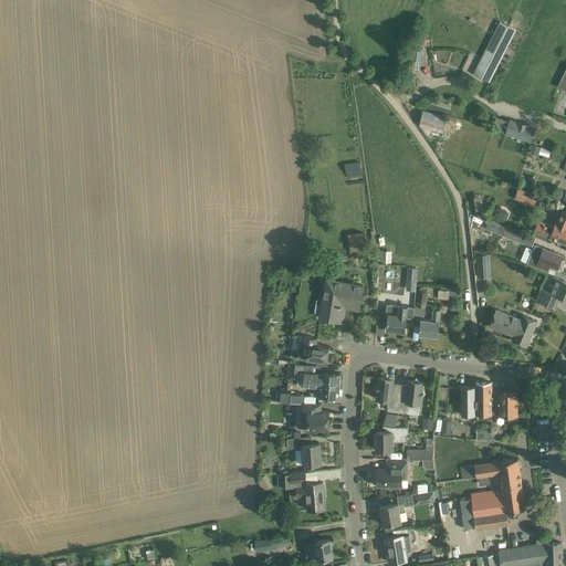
[(516,30),(500,21),(473,73),(490,82),(516,30)]
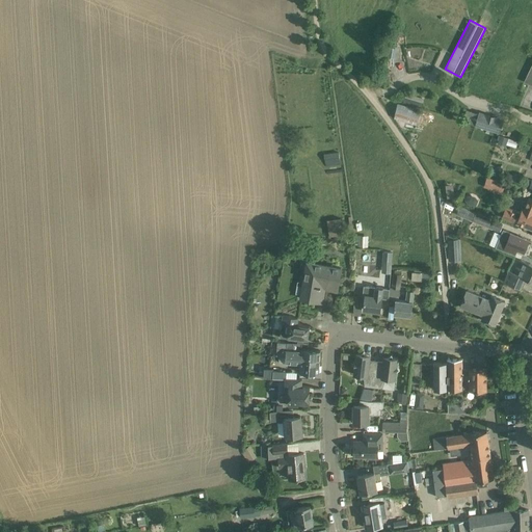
[(398,104),(394,118),(423,127),(427,111),(413,107),(416,98),(405,95),(402,105),(398,104)]
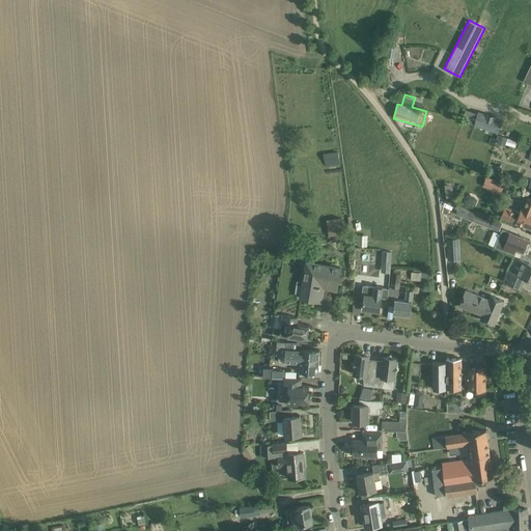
[(478,113),(474,124),(481,127),(484,115),(478,113)]
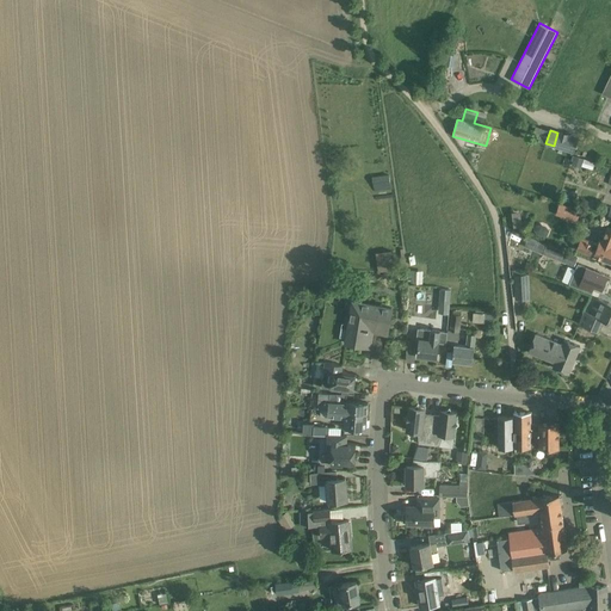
[(576,155),(573,162),(592,170),(596,161),(576,155)]
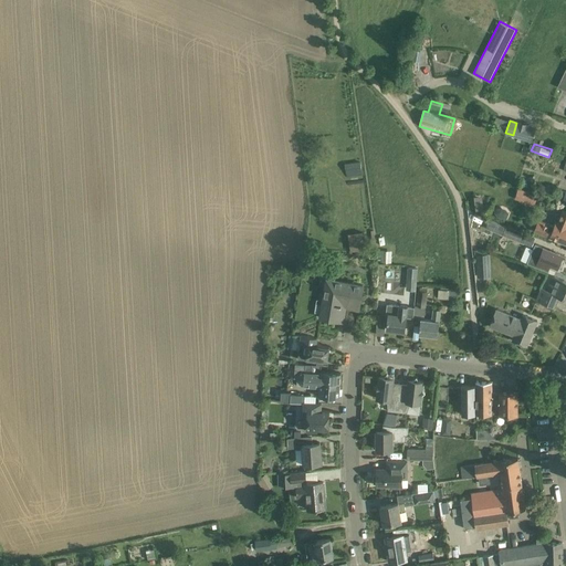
[(543,185),(540,191),(549,195),(552,188),(543,185)]
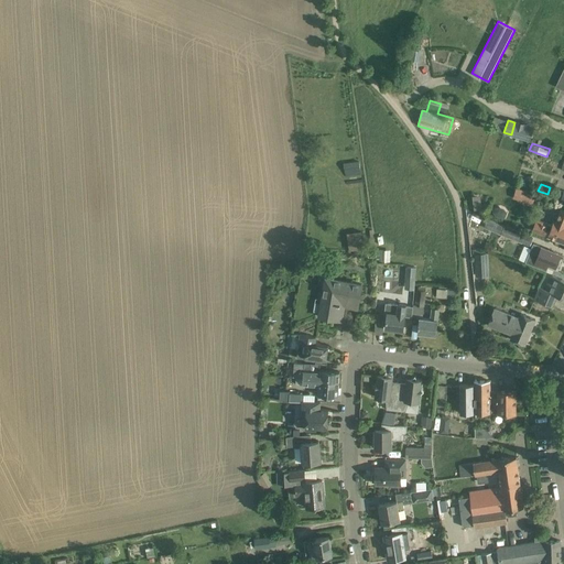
[(535,195),(517,188),(513,198),(532,204),(535,195)]
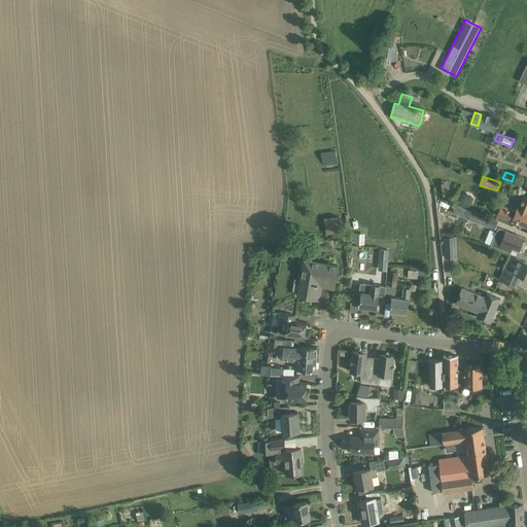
[(526,197),(524,196),(519,207),(518,207),(516,211),(501,205),(500,206),(498,205),(496,206),(494,211),(495,213),(497,214),(497,215),(526,226),(526,197)]
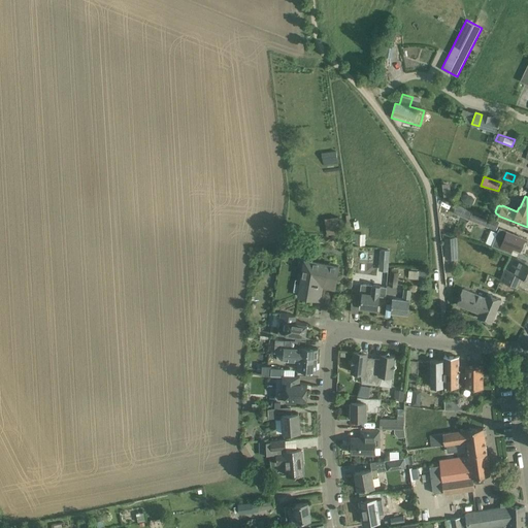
[(488,219),(471,211),(469,219),(485,225),(488,219)]
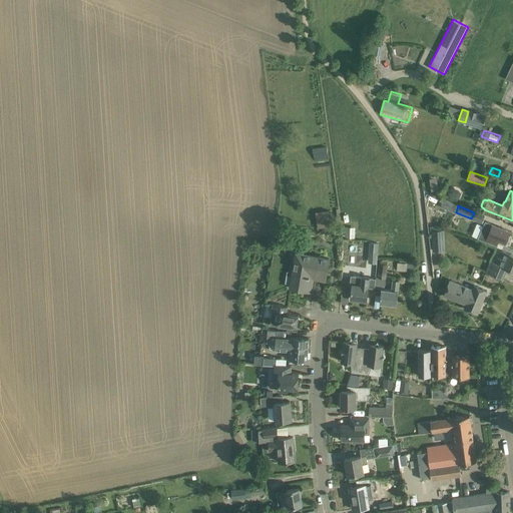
[(510,231),(485,221),(478,238),(496,245),(499,239),(505,242),(506,241),(508,241),(510,236),(508,235),(510,231)]
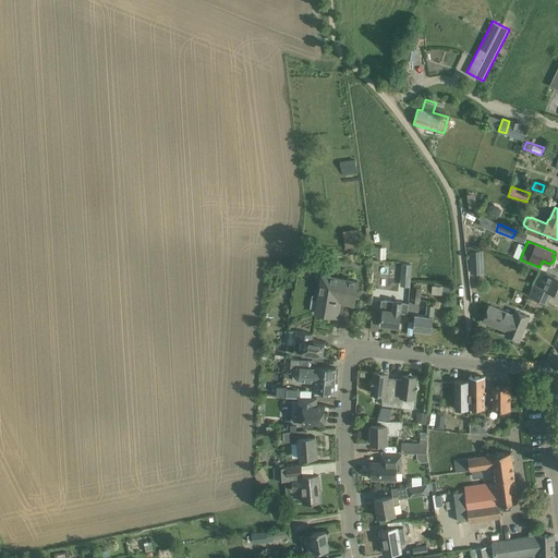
[(483,251),(481,251),(480,246),(468,247),(468,251),(471,251),(472,273),(483,273),(483,251)]
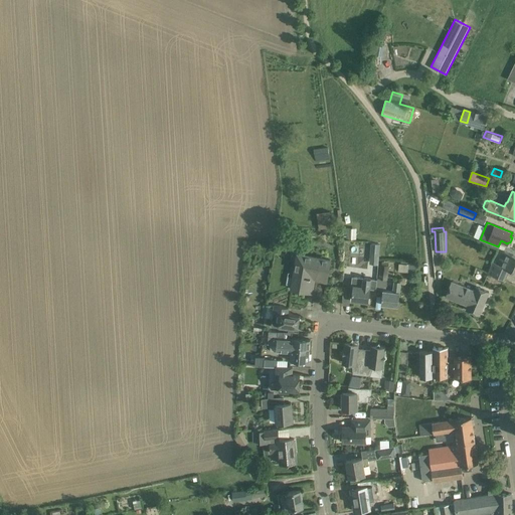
[(380,244),(371,243),(370,256),(379,256),(380,244)]
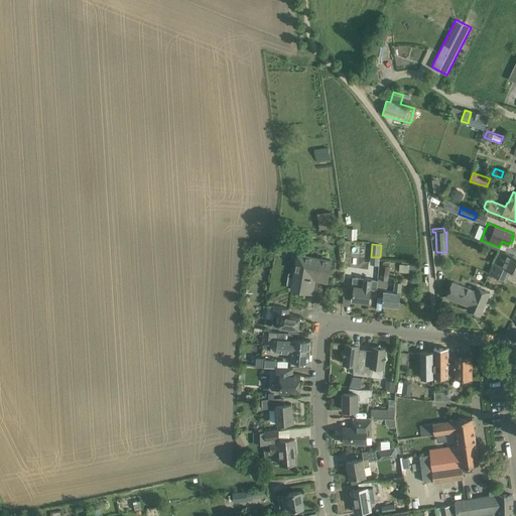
[(515,256),(513,255),(506,252),(500,265),(494,262),(489,273),(504,280),(509,269),(515,272),(515,256)]
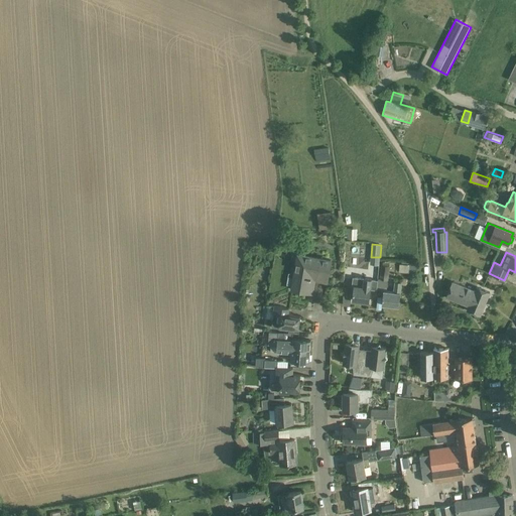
[(328,281),(330,271),(331,260),(298,255),(292,289),(309,292),(311,278),(328,281)]
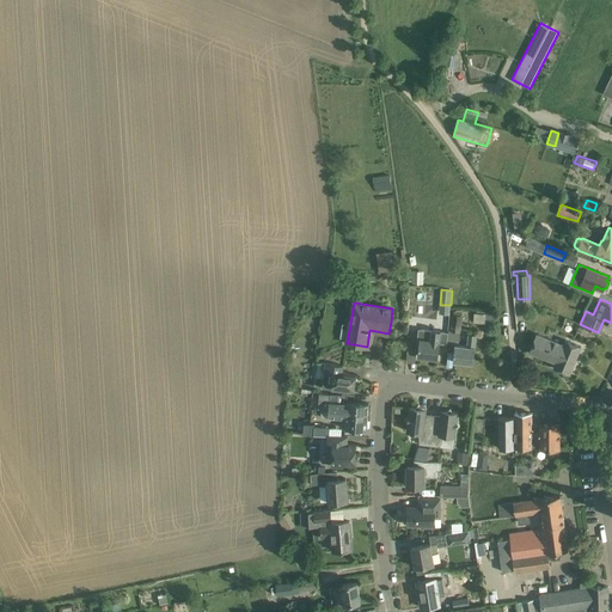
[(495,324),(496,312),(485,312),(485,314),(475,313),(473,323),(495,324)]
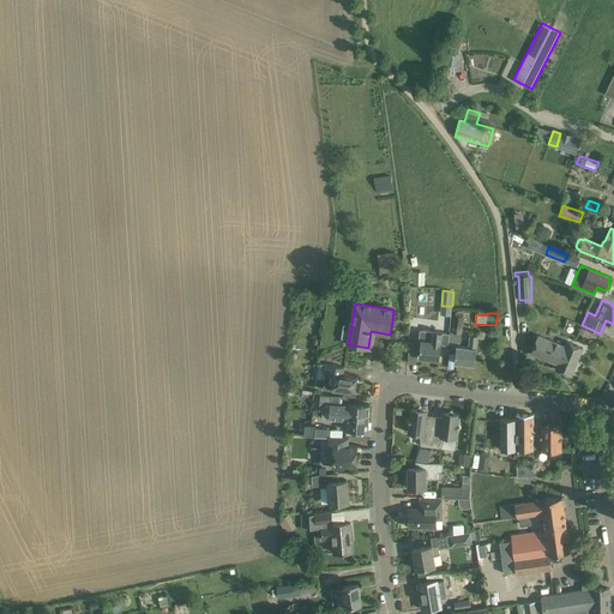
[(463,317),(455,315),(452,332),(462,333),(463,317)]
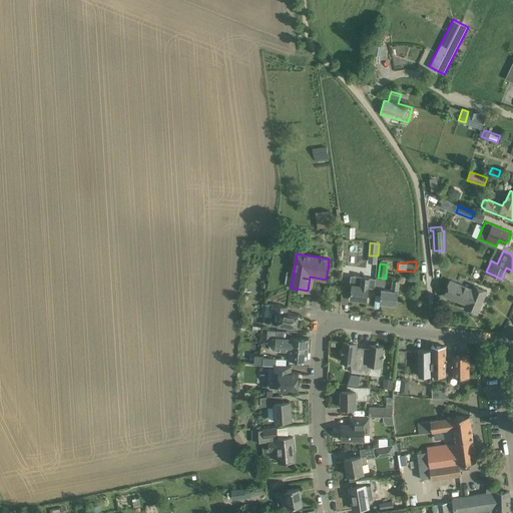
[(376,279),(362,277),(351,276),(350,284),(353,284),(351,299),(367,301),(369,288),(375,288),(376,279)]
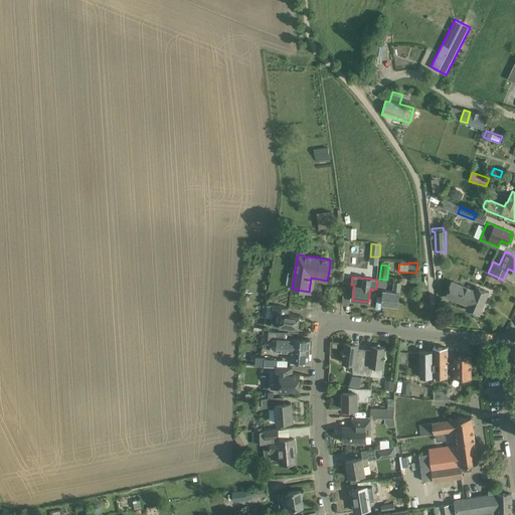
[(400,282),(395,282),(394,281),(393,291),(383,290),(382,304),(398,306),(400,282)]
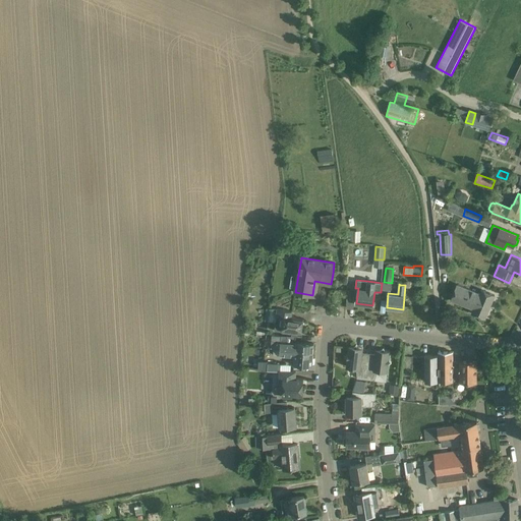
[(457,284),(451,299),(473,308),(472,312),(485,317),(495,295),(481,289),(479,293),(457,284)]
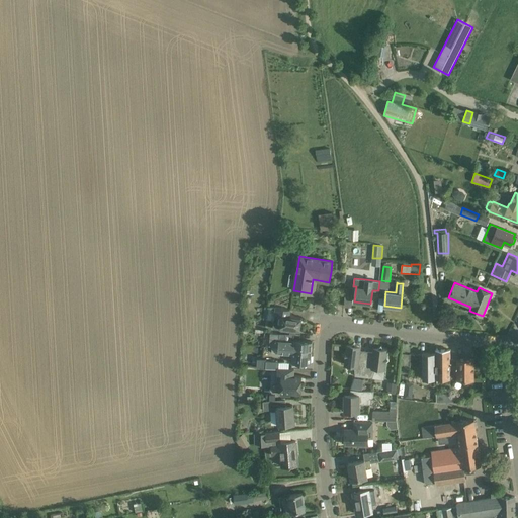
[(275,315),(273,329),(280,330),(289,331),(289,329),(296,330),(299,330),(301,318),(289,316),(290,310),(280,308),(276,308),(275,315)]
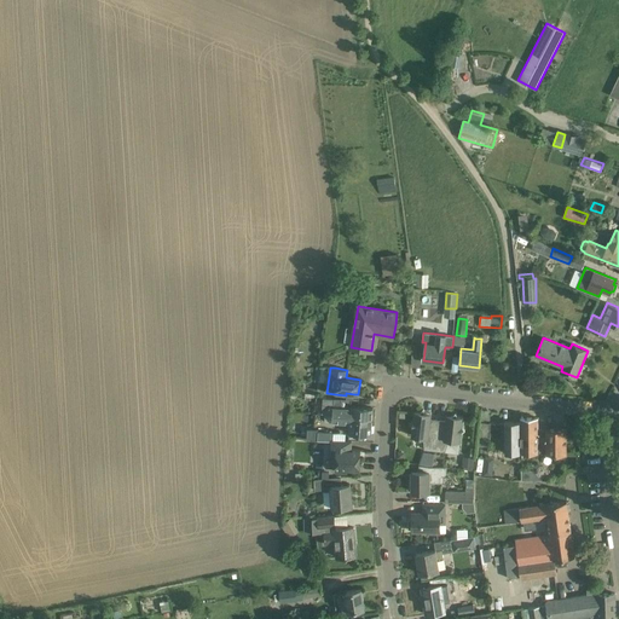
[(323,398),(323,414),(325,415),(333,415),(333,422),(350,423),(350,433),(359,434),(371,434),(372,408),(360,408),(341,406),(341,399),(334,398),(323,398)]
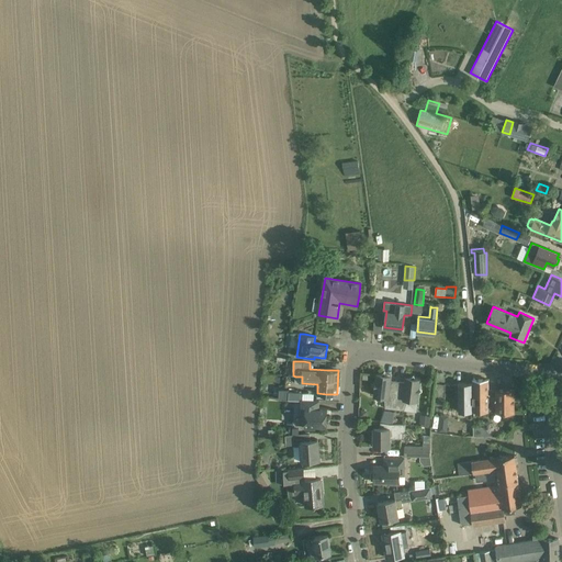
[(375,382),(372,384),(374,388),(374,395),(384,397),(385,408),(394,409),(397,382),(391,381),(391,375),(386,375),(384,372),(381,374),(377,374),(375,382)]
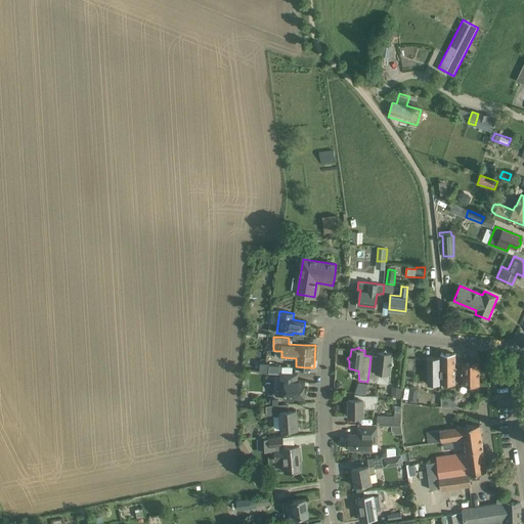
[(378,357),(370,356),(367,382),(389,384),(391,366),(394,363),(391,360),(392,353),(388,353),(386,350),(383,352),(378,352),(378,356),(378,357)]
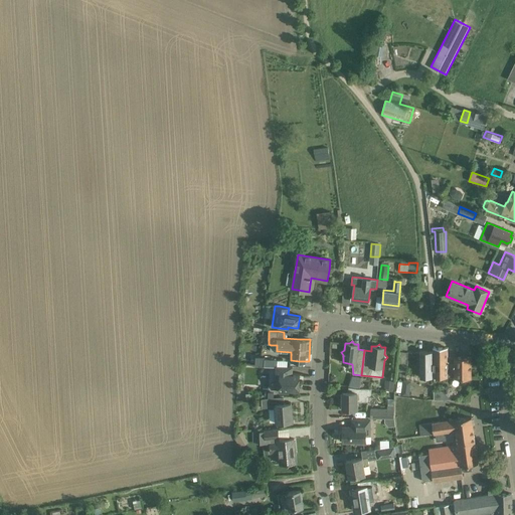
[(434,377),(448,377),(448,357),(448,347),(447,347),(447,348),(434,348),(434,352),(434,377)]
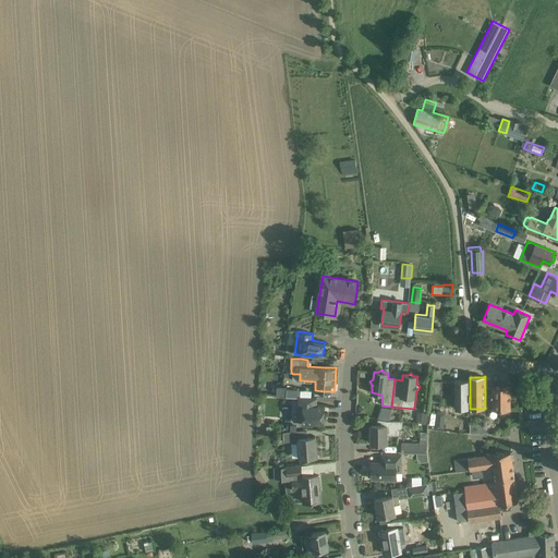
[(470,409),(470,381),(455,381),(456,403),(456,409),(470,409)]
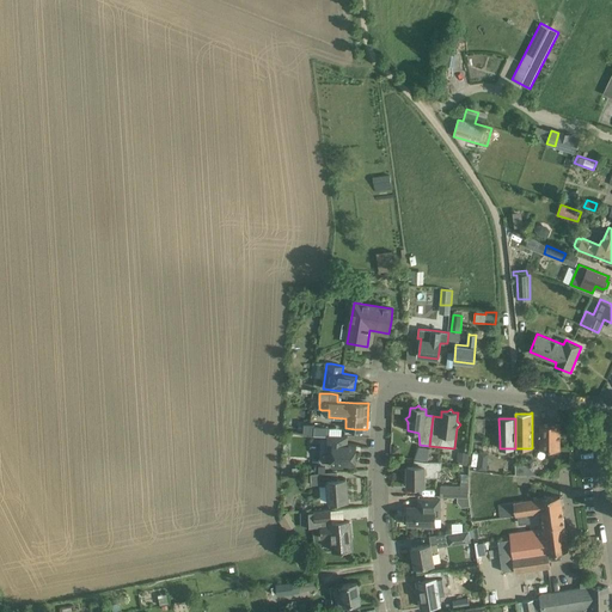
[(532,424),(532,448),(540,447),(540,448),(560,448),(560,424),(532,424)]
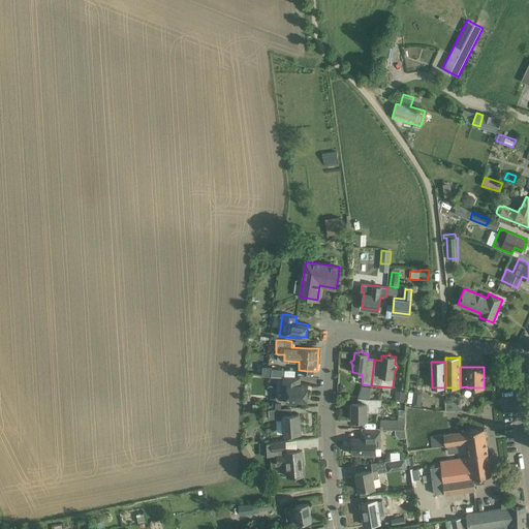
[(300,384),(301,376),(285,375),(285,376),(277,376),(276,399),(288,400),(287,403),(297,403),(297,401),(307,401),(308,384),(300,384)]
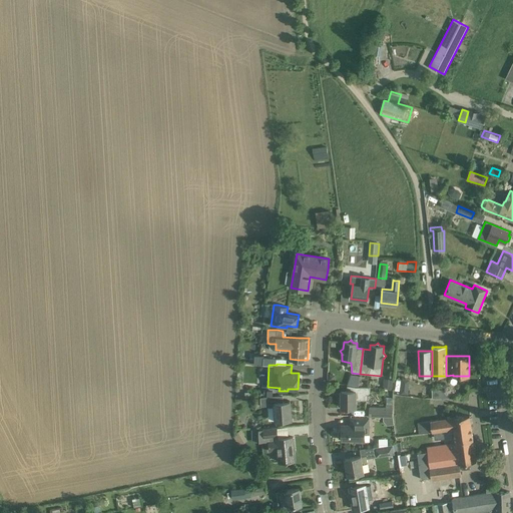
[(370,393),(370,387),(357,387),(347,385),(347,391),(341,391),(341,400),(339,400),(339,406),(341,406),(341,407),(357,407),(357,400),(366,400),(366,395),(370,393)]
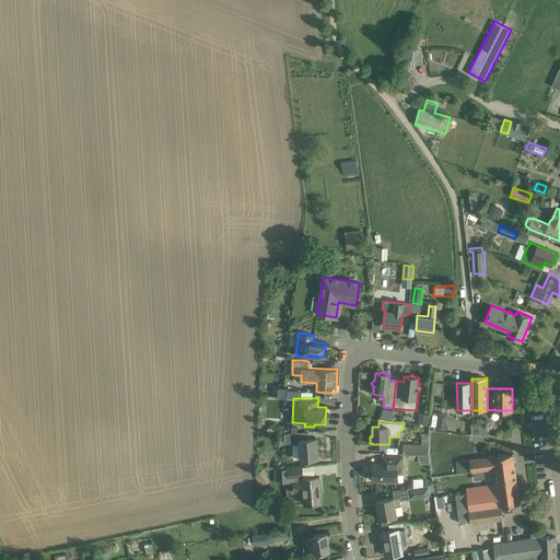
[(438,421),(436,430),(445,431),(446,426),(442,422),(438,421)]
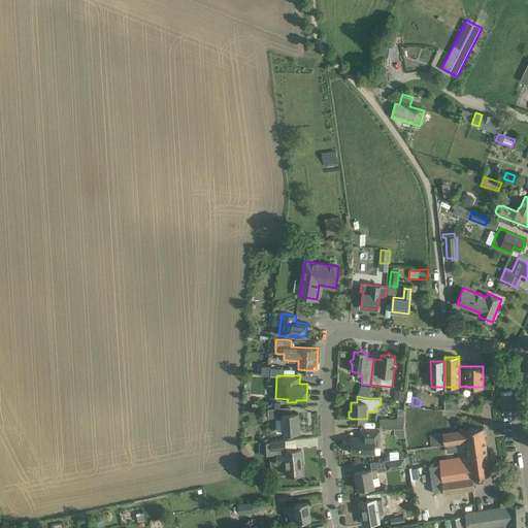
[(461,400),(446,400),(446,407),(461,408),(461,400)]
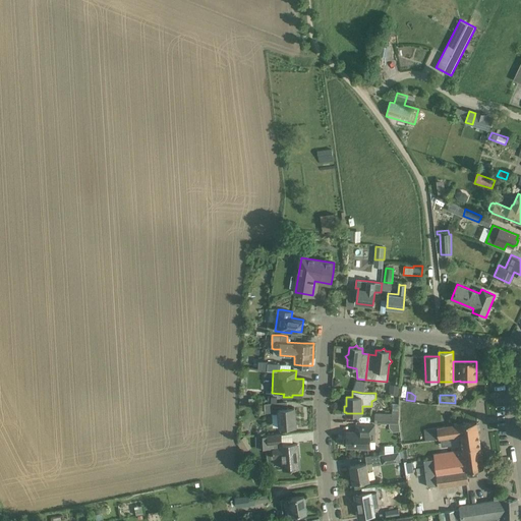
[(283,402),(277,403),(265,403),(266,412),(273,412),(273,414),(279,413),(280,427),(296,425),(295,408),(284,409),(283,402)]
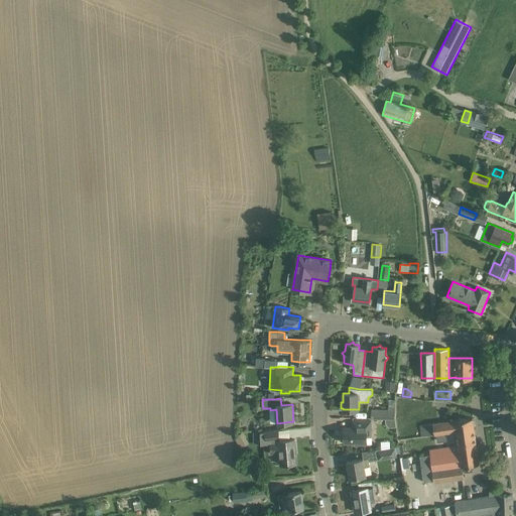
[(386,419),(395,419),(395,406),(388,406),(388,409),(371,409),(371,419),(386,419)]
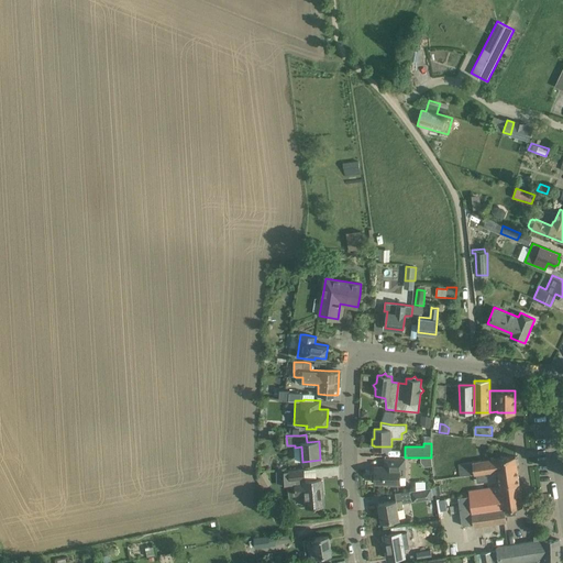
[(460,476),(498,471),(517,468),(516,456),(459,464),(460,476)]
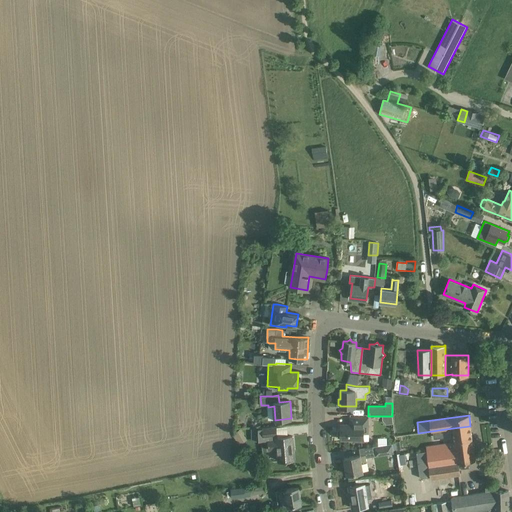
[(392,416),(383,416),(382,420),(386,424),(392,424),(392,423),(393,423),(392,416)]
